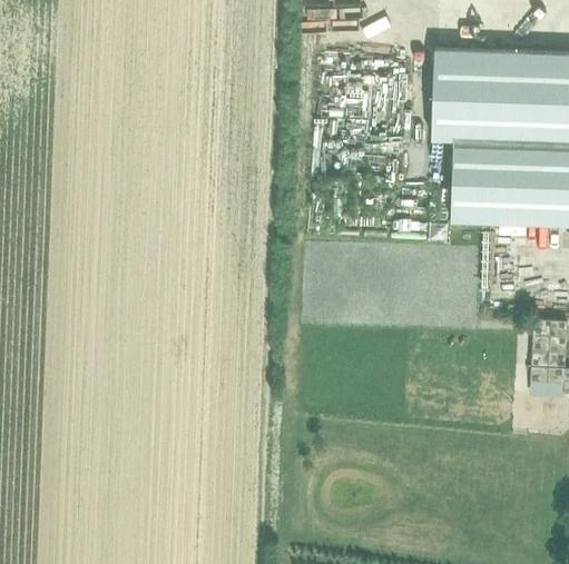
[(512,28),(541,29),(541,15),(512,13),(512,28)]
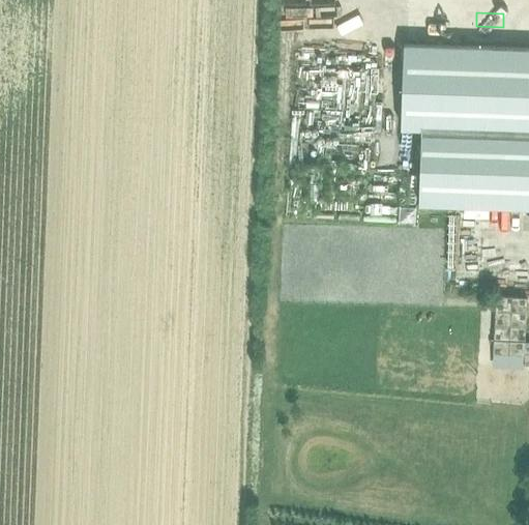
[(528,211),(528,52),(403,49),(401,132),(420,133),(418,208),(528,211)]
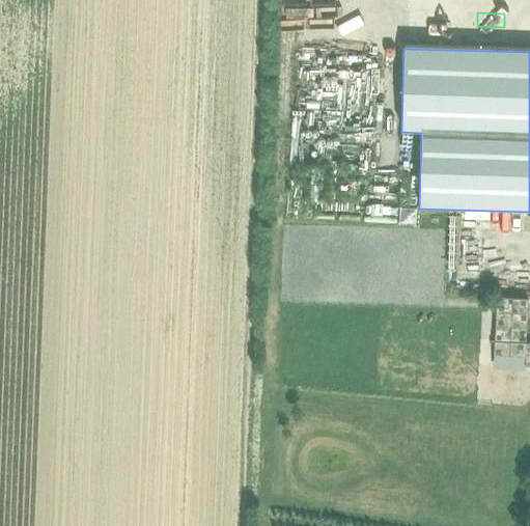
[(496,302),(493,358),(524,360),(524,369),(529,369),(529,345),(525,345),(527,303),(496,302)]
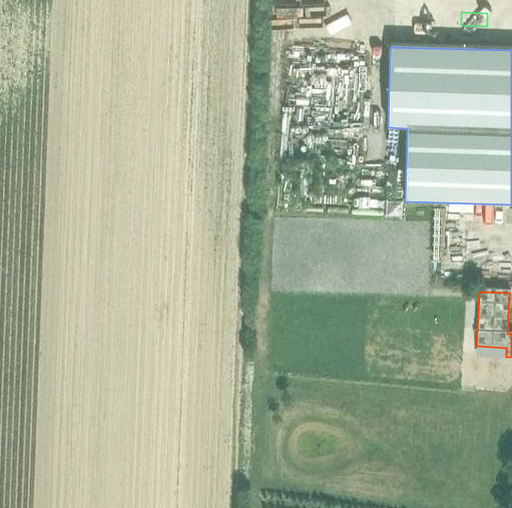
[(511,407),(503,408),(504,431),(511,430),(511,407)]
